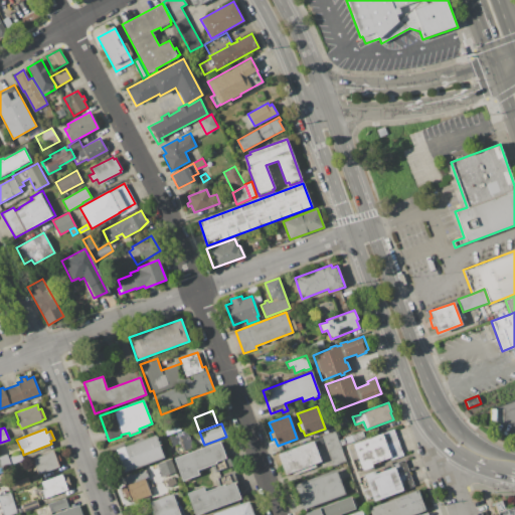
[(351,445),(393,428),(403,456),(390,461),(389,458),(371,464),(372,467),(361,471),(356,459),(351,461),(347,451),(353,449),(351,445)]
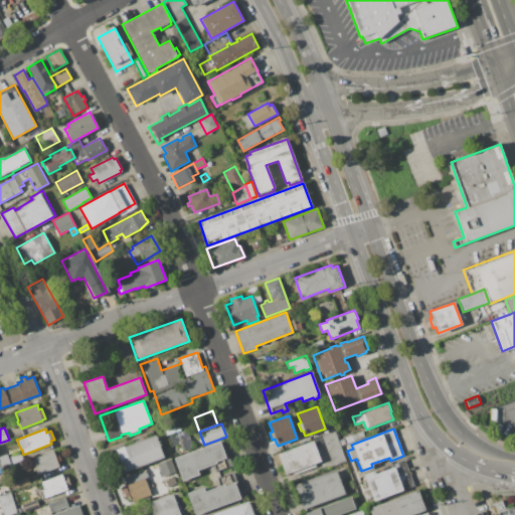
[(322,436),(335,431),(339,440),(341,446),(346,461),(333,466),(322,436)]
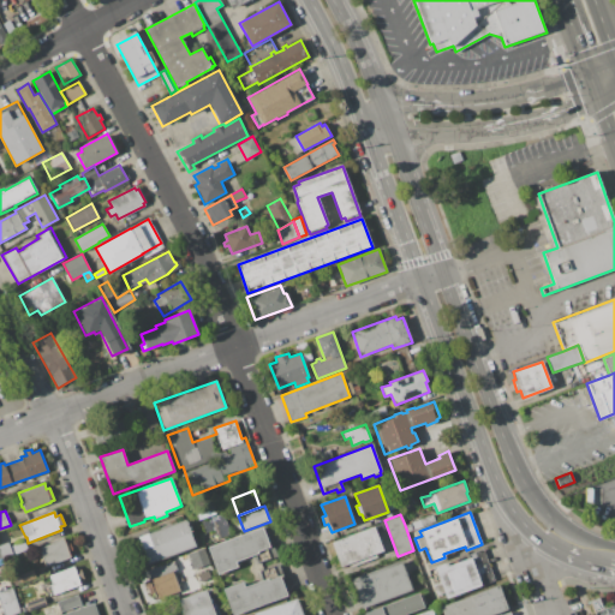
[(422,527),(419,520),(419,519),(433,514),(435,523),(422,527)]
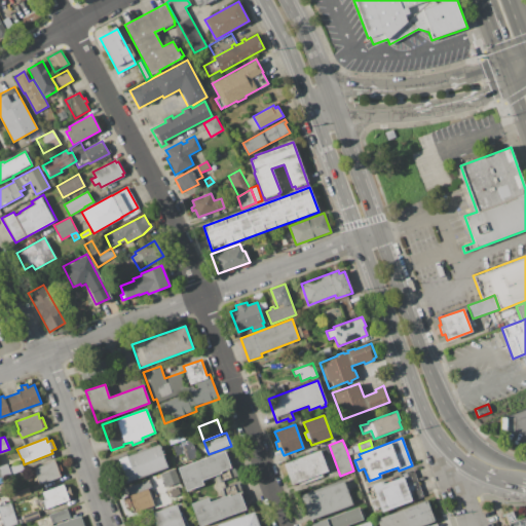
[(118,459),(159,444),(167,467),(126,482),(118,459)]
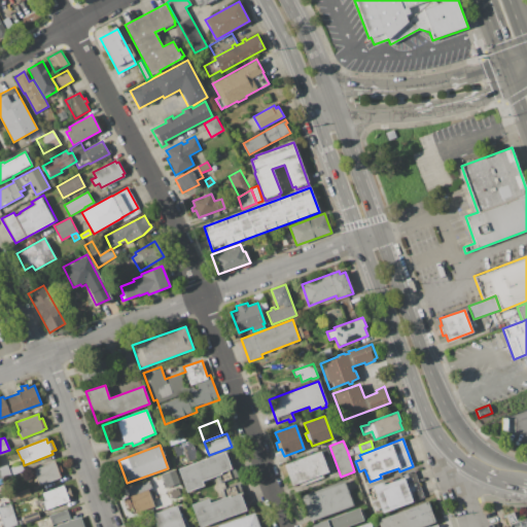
[(347,450),(349,456),(361,452),(359,446),(347,450)]
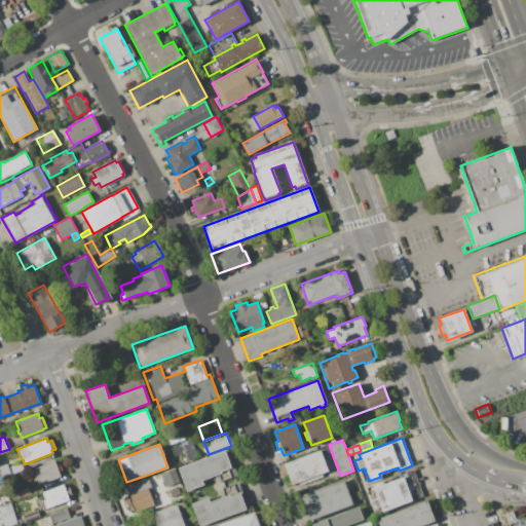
[(283,463),(321,450),(328,472),(321,474),(323,477),(299,485),(298,482),(290,485),(283,463)]
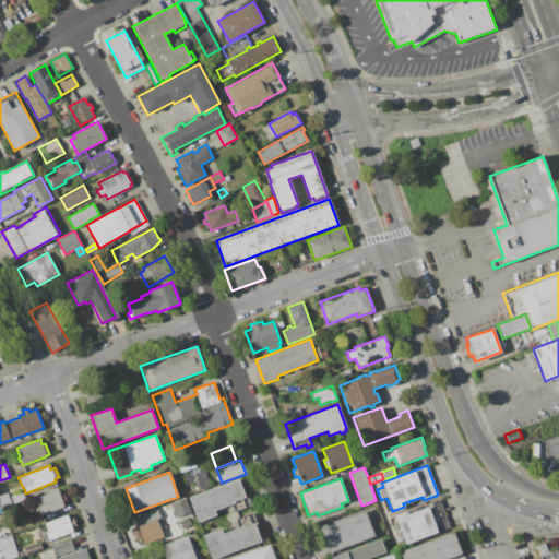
[(189,498),(238,479),(244,494),(247,492),(248,497),(249,496),(252,506),(234,512),(230,504),(216,510),(217,514),(198,521),(189,498)]
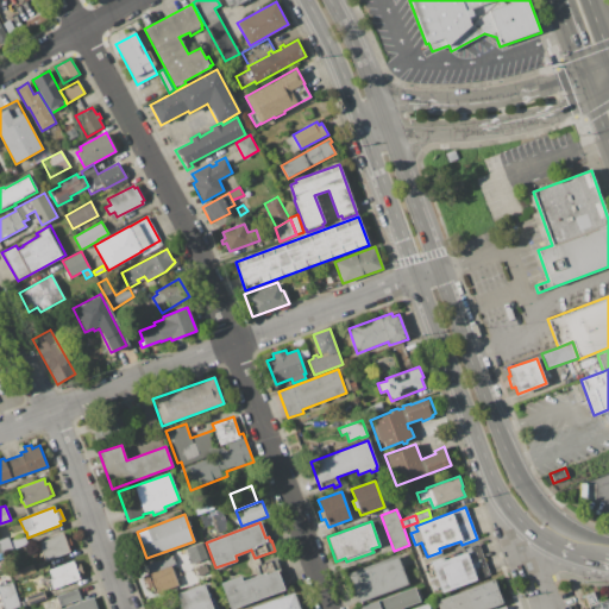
[(38,542),(63,533),(70,552),(45,562),(38,542)]
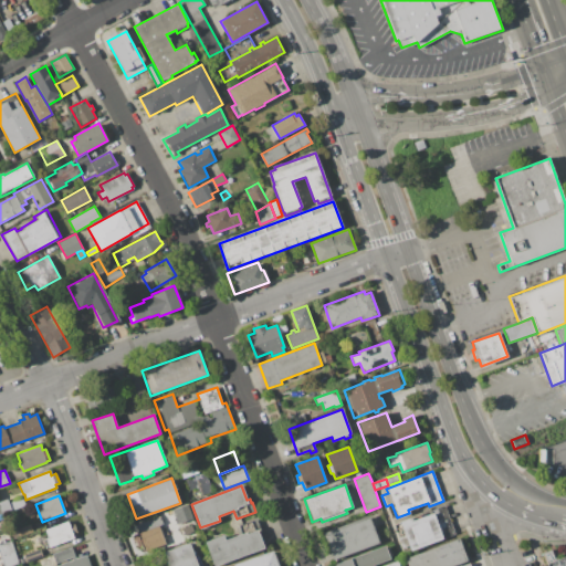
[(0,502),(0,510),(1,514),(12,511),(8,499),(0,502)]
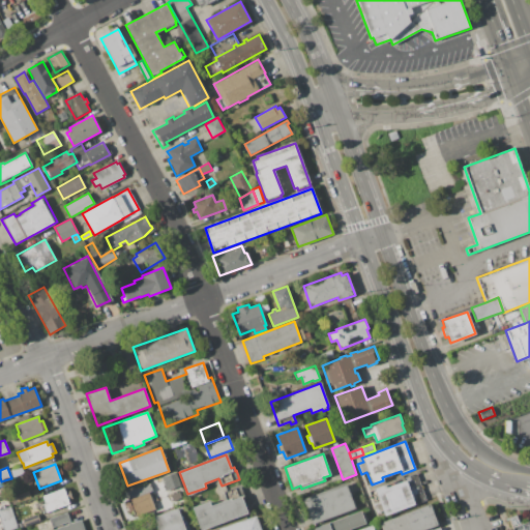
[(162,477),(176,472),(181,486),(167,491),(162,477)]
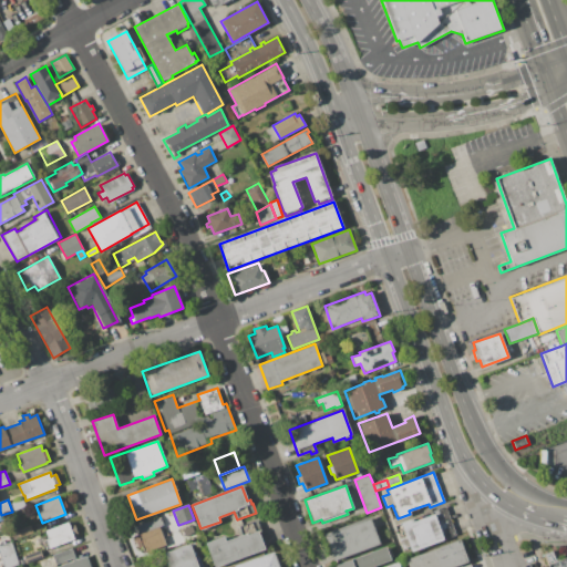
[(399,523),(412,518),(413,521),(434,513),(433,511),(445,506),(456,536),(411,553),(409,547),(402,549),(399,538),(404,536),(399,523)]
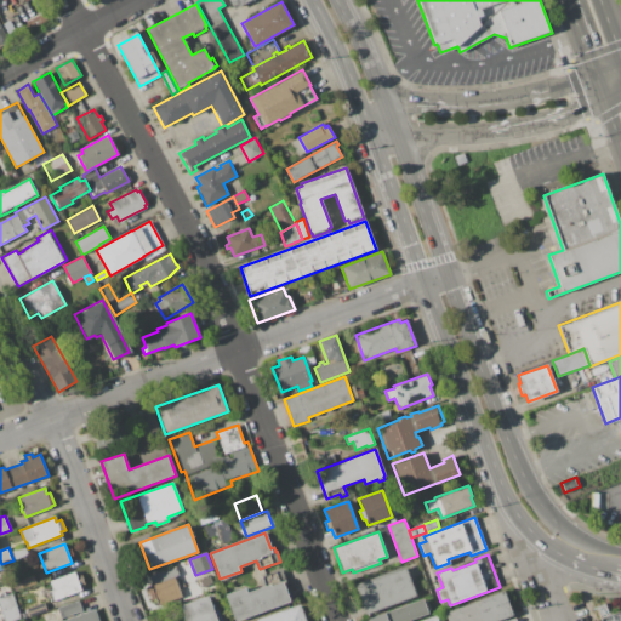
[(148,576),(177,565),(180,575),(176,576),(183,597),(158,607),(155,598),(152,599),(147,588),(151,587),(149,585),(152,585),(148,576)]
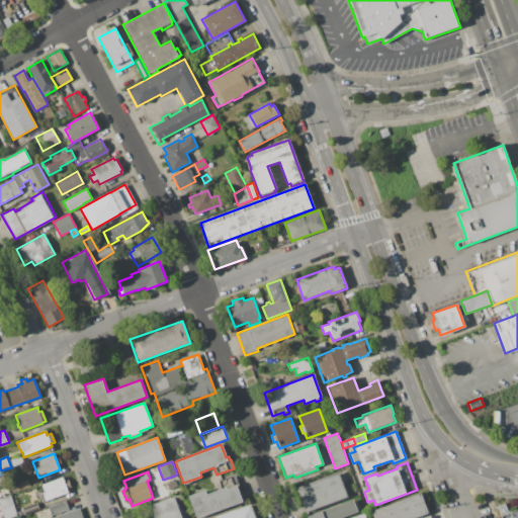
[(304,513),(294,488),(338,471),(347,498),(304,513)]
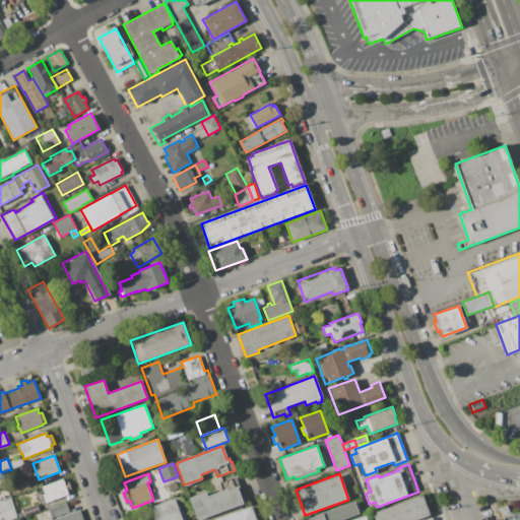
[(342,475),(348,473),(350,479),(344,481),(342,475)]
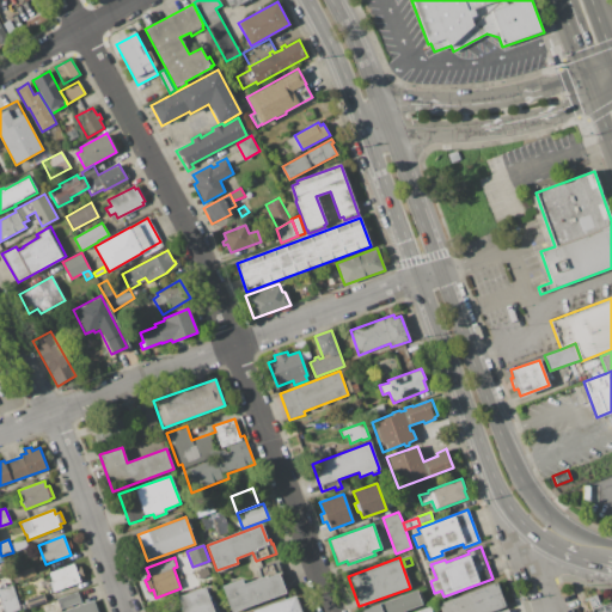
[(231,611),(221,586),(242,579),(244,583),(261,577),(257,569),(277,561),(289,592),(234,611),(231,611)]
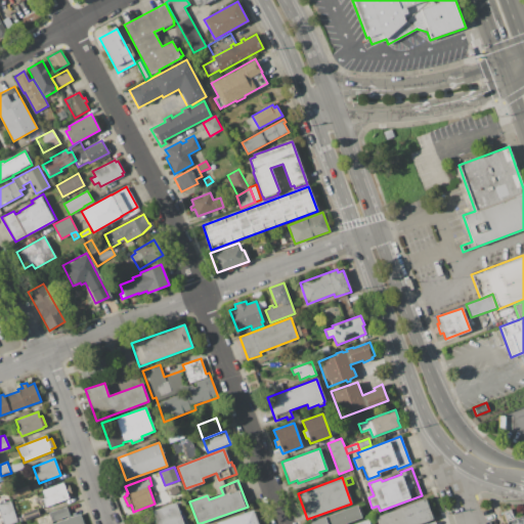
[(42,490),(62,482),(64,486),(69,485),(72,492),(67,494),(69,498),(45,507),(42,498),(44,497),(42,490)]
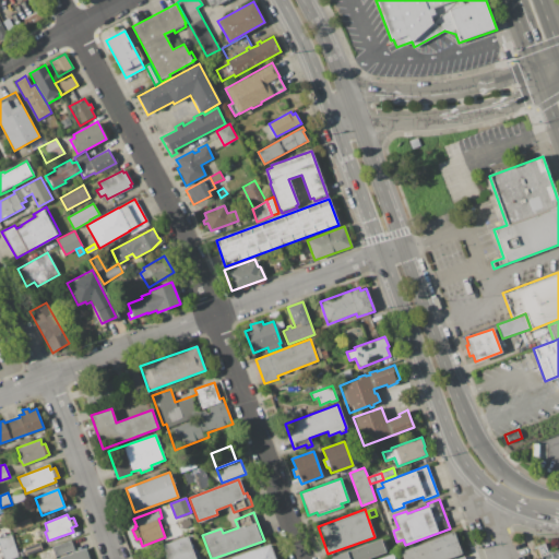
[(30,518),(33,525),(16,531),(13,524),(30,518)]
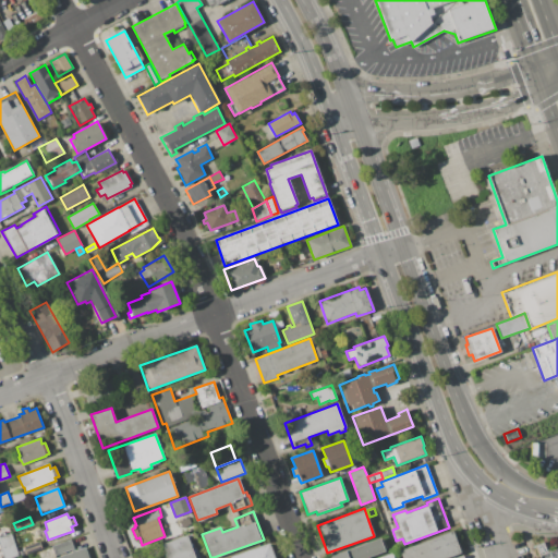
[(180,521),(189,518),(192,524),(182,528),(180,521)]
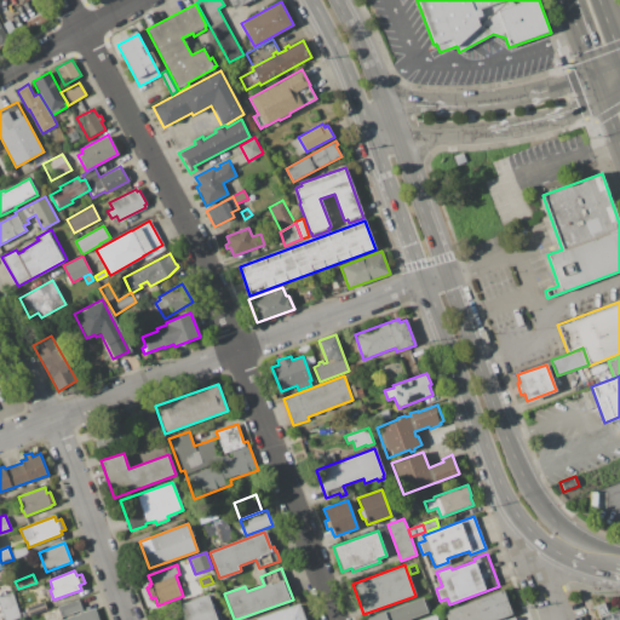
[(446,619),(443,612),(504,590),(512,615),(498,619),(446,619)]
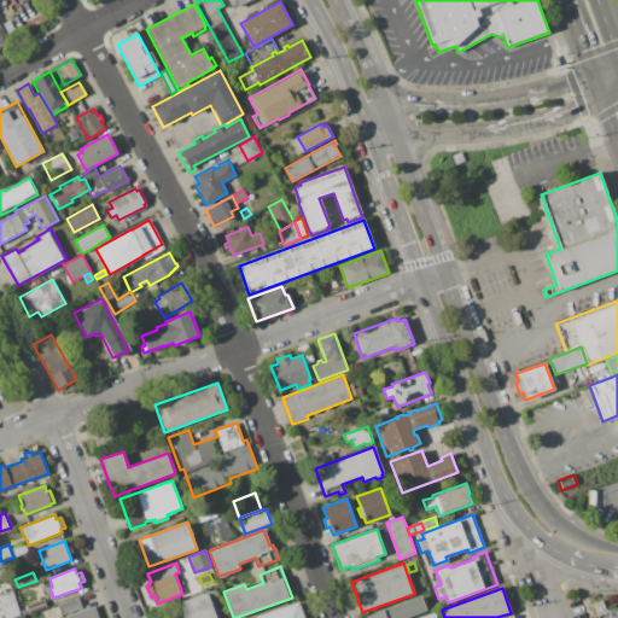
[(4,617),(0,606),(0,594),(12,590),(21,616),(12,617),(4,617)]
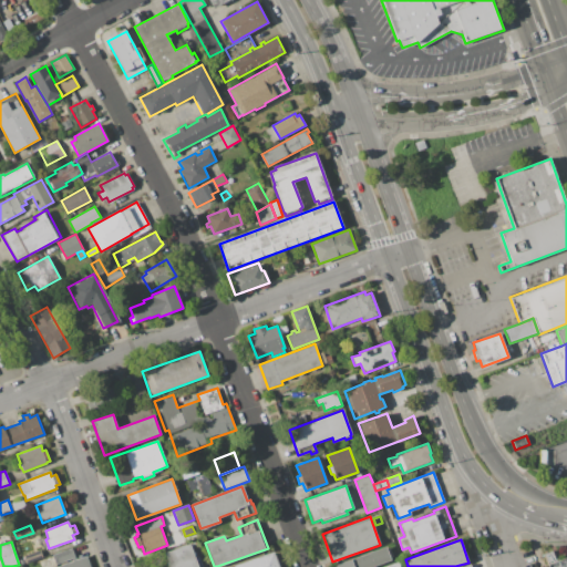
[(167,566),(163,553),(191,543),(198,566),(167,566)]
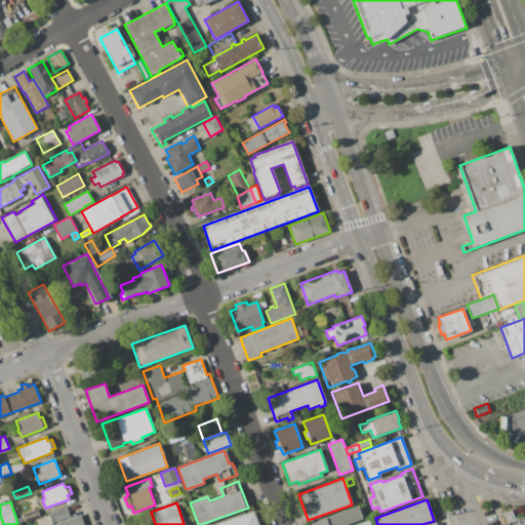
[(310,524),(310,523),(357,507),(362,519),(345,524),(310,524)]
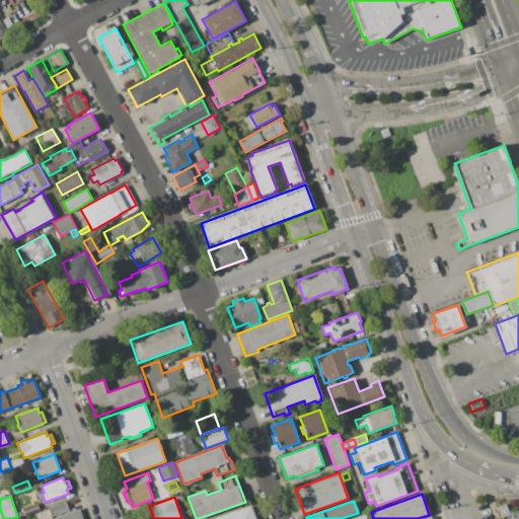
[(48,508),(65,502),(68,510),(51,517),(48,508)]
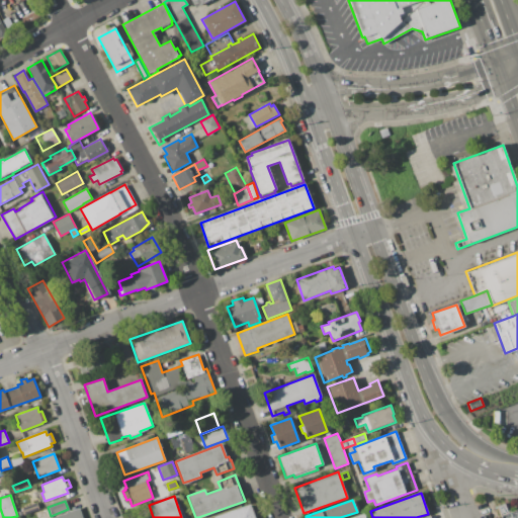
[(20,508),(36,502),(39,509),(23,515),(20,508)]
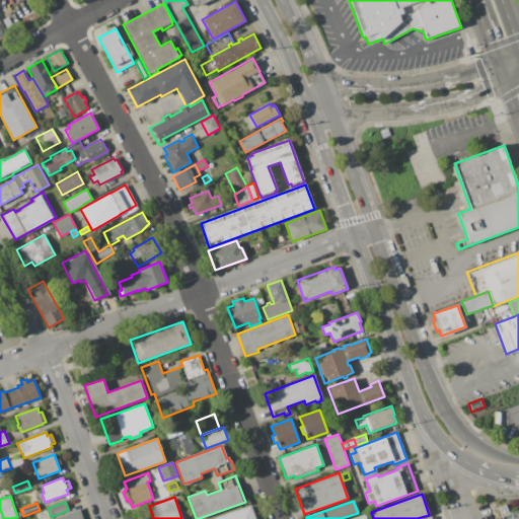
[(214,518),(214,517),(250,504),(255,518),(214,518)]
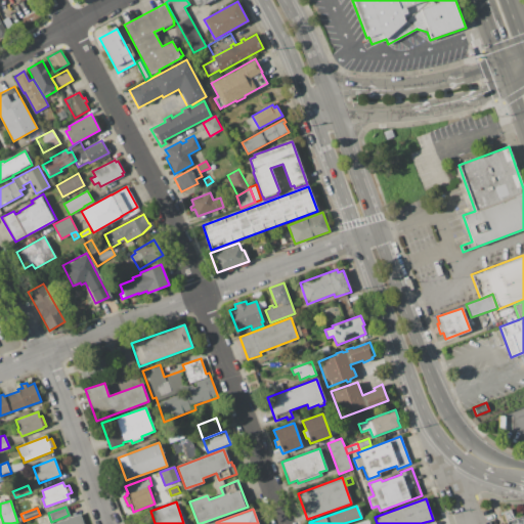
[(507,523),(503,512),(511,509),(514,518),(523,514),(523,523),(507,523)]
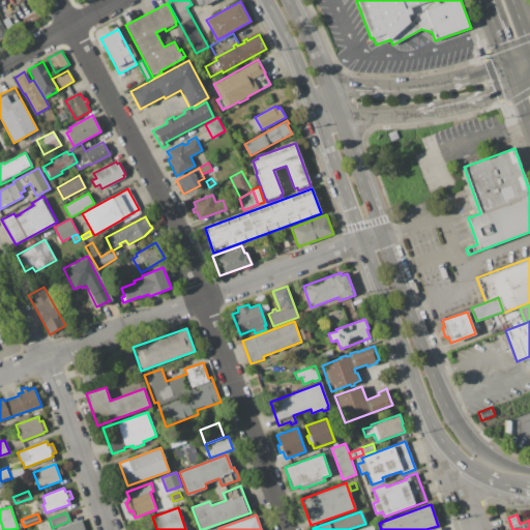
[(53,529),(81,520),(84,529),(53,529)]
